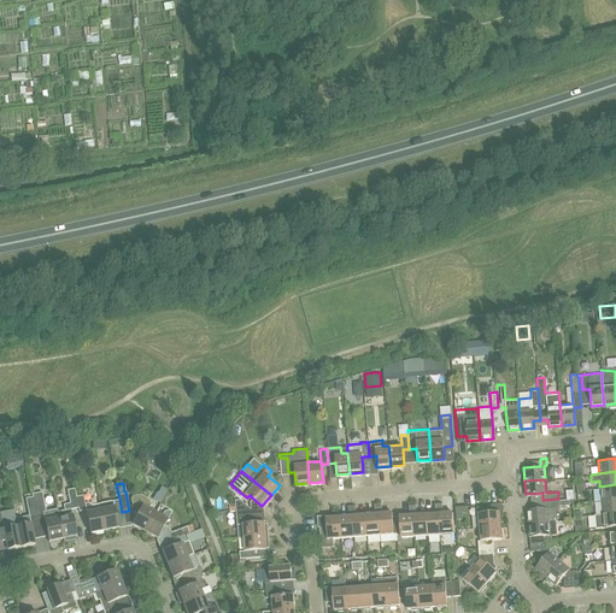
[(600,500),(615,497),(615,484),(599,487),(600,500)]
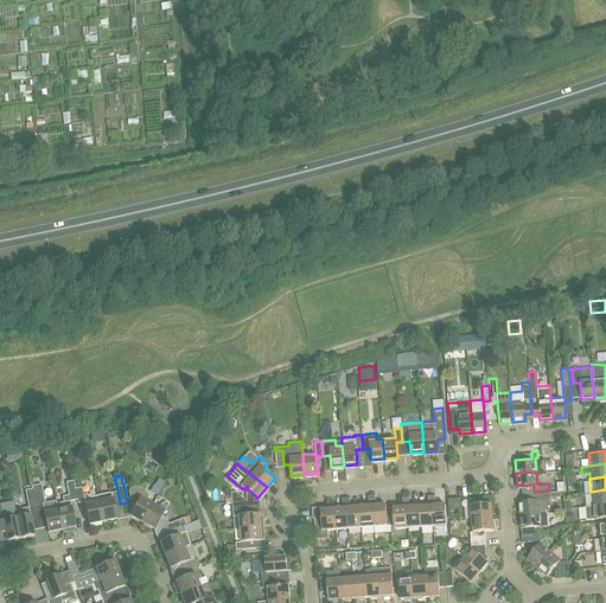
[(56,501),(57,507),(61,527),(75,525),(69,499),(76,498),(74,487),(72,479),(65,480),(68,493),(62,494),(63,500),(56,501)]
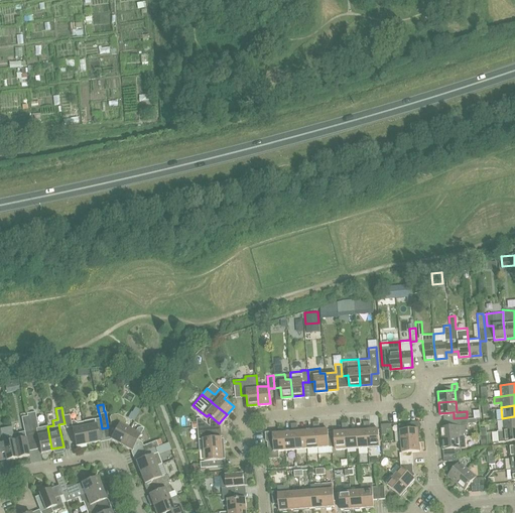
[(87,441),(83,424),(82,419),(76,421),(73,418),(70,419),(69,412),(62,414),(65,423),(66,426),(71,425),(75,444),(87,441)]
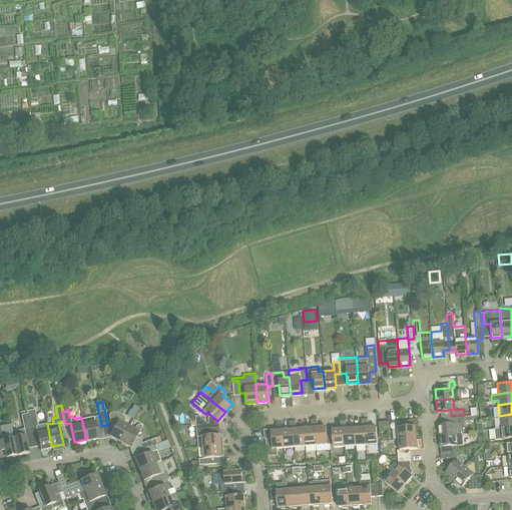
[(109,435),(119,440),(128,425),(122,422),(124,418),(123,414),(121,413),(115,411),(109,412),(110,419),(118,418),(109,435)]
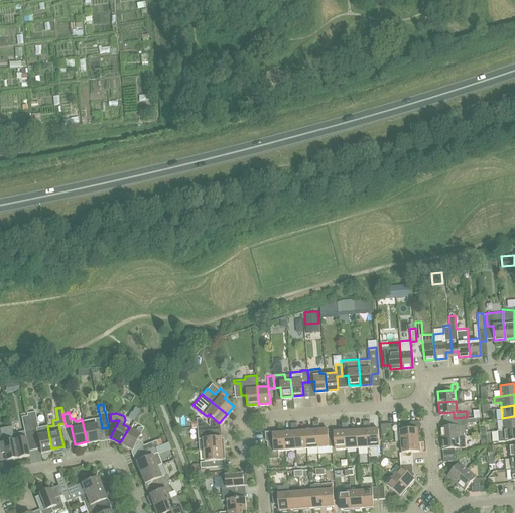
[(12,431),(13,438),(17,456),(28,454),(24,431),(29,430),(27,417),(26,414),(20,415),(23,429),(12,431)]
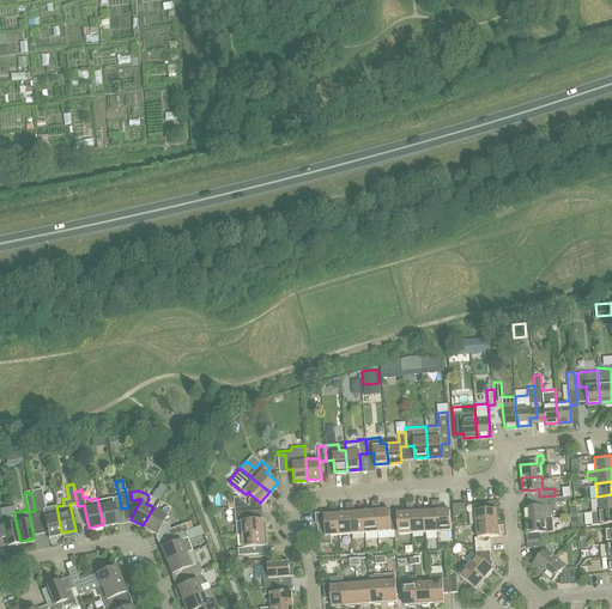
[(49,509),(44,506),(42,506),(40,494),(32,495),(35,511),(42,509),(48,536),(61,533),(58,512),(50,513),(49,509)]
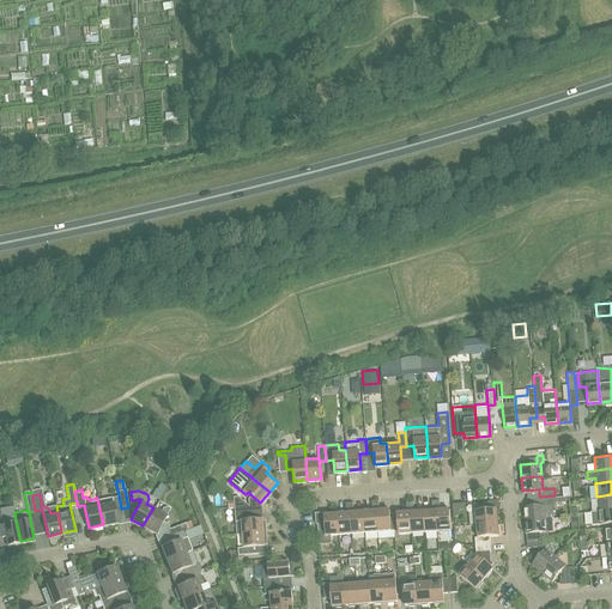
[(114,510),(121,509),(119,494),(97,498),(98,504),(103,524),(116,522),(114,510)]
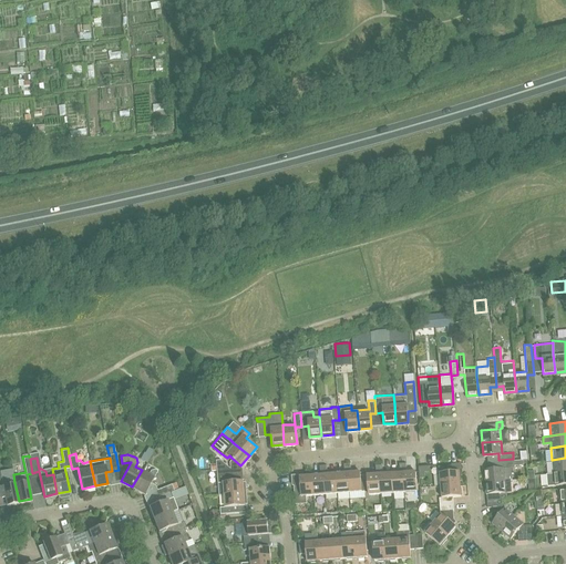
[(512,478),(511,465),(514,465),(514,463),(523,463),(522,458),(513,459),(498,460),(500,467),(484,468),(485,480),(510,478),(512,478)]
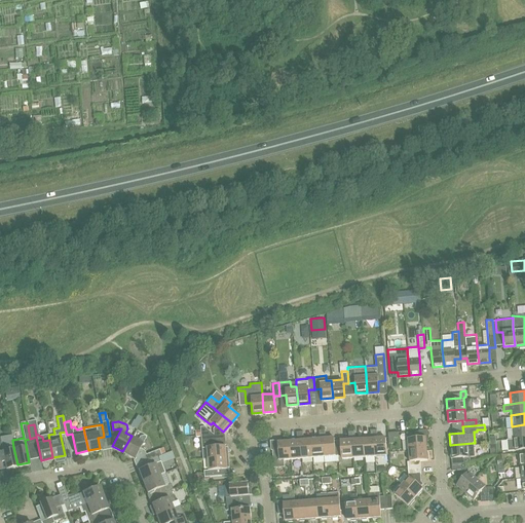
[(524,436),(524,424),(512,426),(513,437),(524,436)]
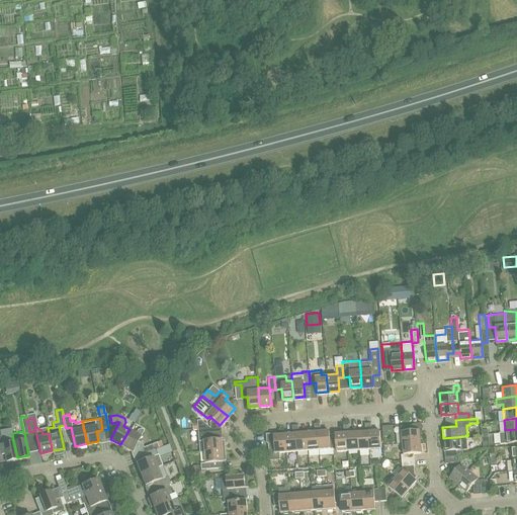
[(210,432),(210,426),(201,419),(196,419),(197,421),(192,421),(192,428),(197,427),(198,433),(210,432)]
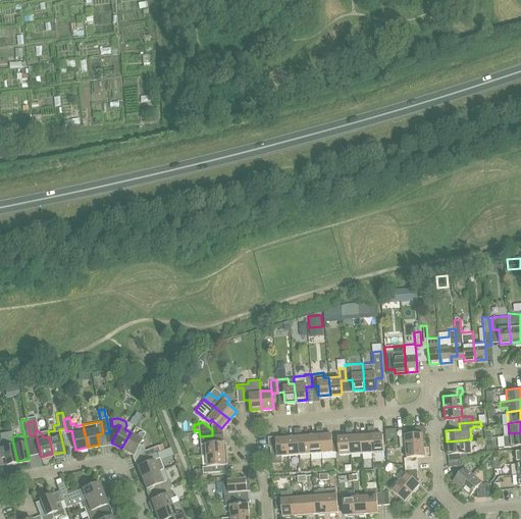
[(414,433),(414,426),(401,427),(402,434),(404,433),(405,445),(423,444),(422,440),(423,440),(423,435),(422,435),(422,432),(414,433)]
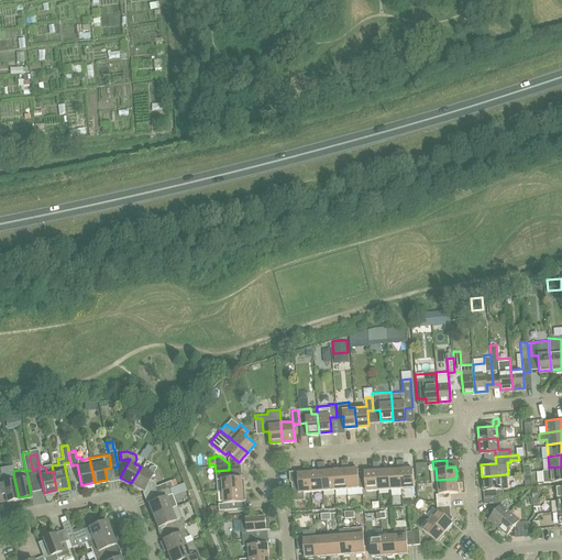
[(341,463),(341,468),(344,468),(346,486),(359,485),(356,467),(348,467),(348,462),(341,463)]
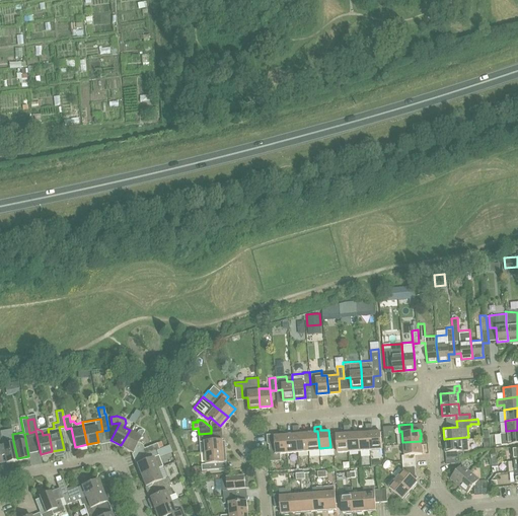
[(371,430),(371,426),(365,427),(365,431),(368,430),(369,448),(381,447),(379,430),(371,430)]
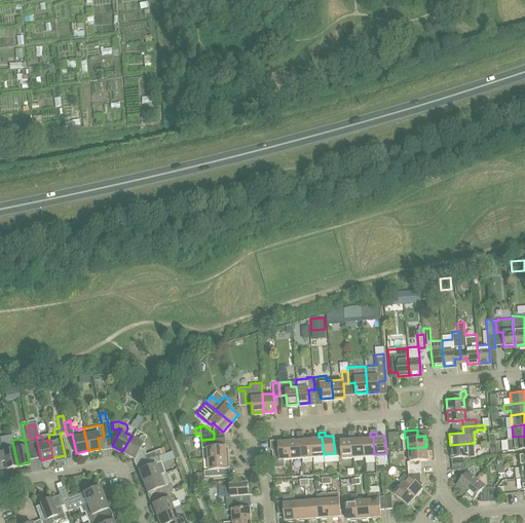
[(10,433),(0,435),(0,457),(3,457),(5,467),(17,464),(13,447),(12,440),(10,433)]
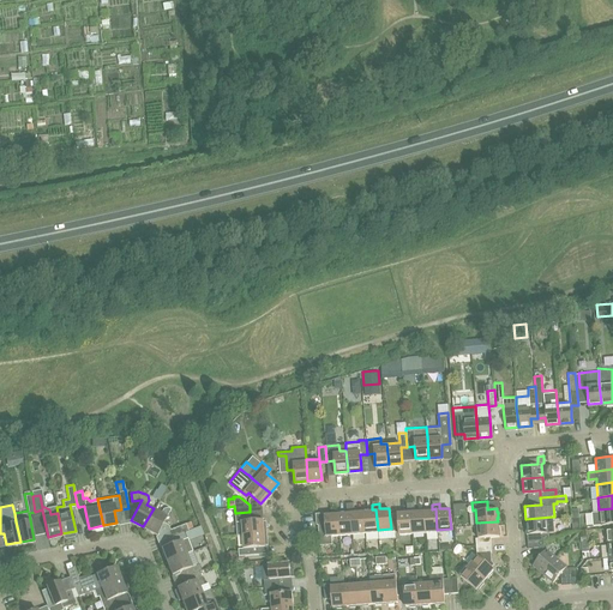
[(156,533),(162,521),(169,507),(167,506),(162,507),(160,512),(154,508),(143,526),(156,533)]
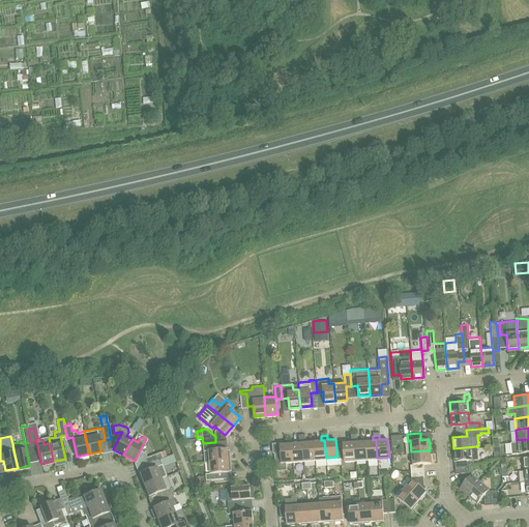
[(304,437),(298,438),(299,442),(302,441),(303,460),(315,459),(313,441),(305,441),(304,437)]
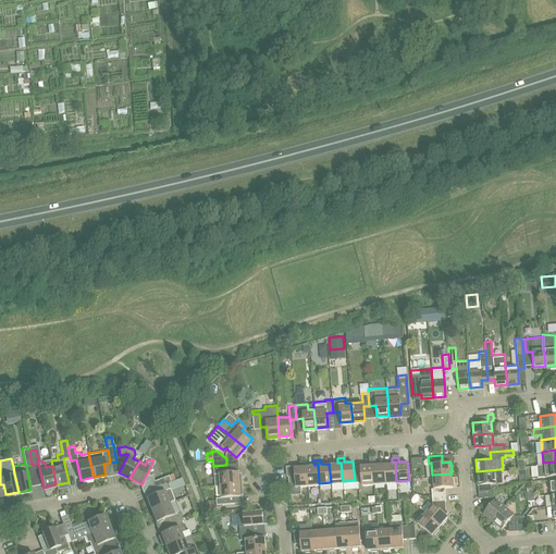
[(368,459),(369,464),(372,464),(373,482),(385,482),(383,463),(375,464),(374,459),(368,459)]
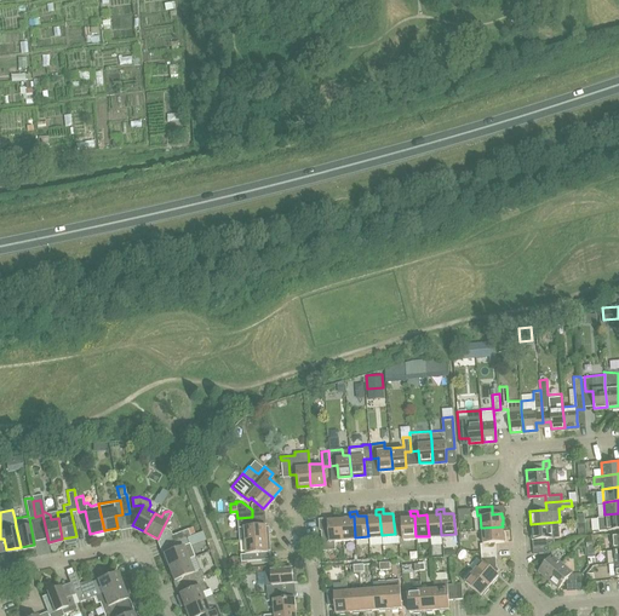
[(429,536),(441,535),(440,513),(436,514),(427,514),(429,536)]
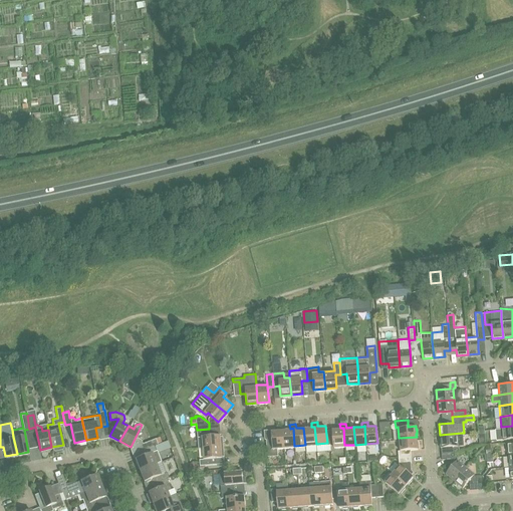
[(512,437),(512,426),(501,427),(495,428),(496,439),(512,437)]
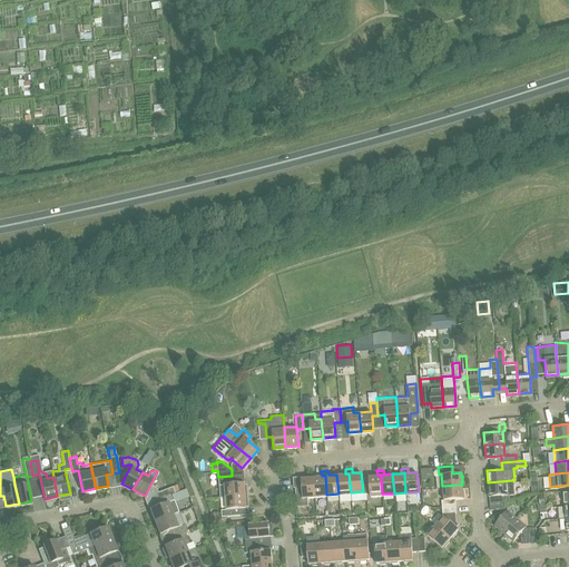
[(349,473),(345,473),(336,475),(339,494),(351,492),(349,473)]
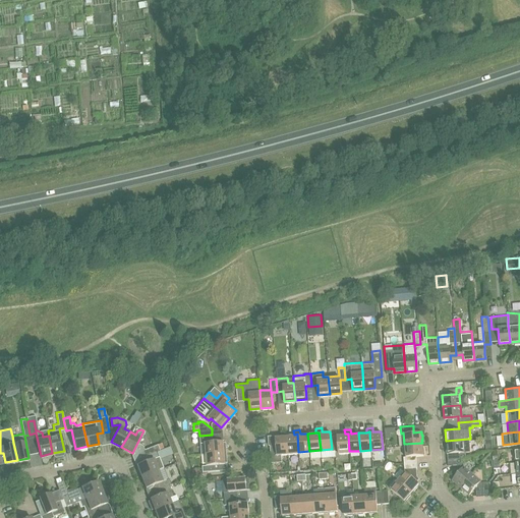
[(294,435),(286,435),(287,453),(298,452),(297,434),(294,435)]
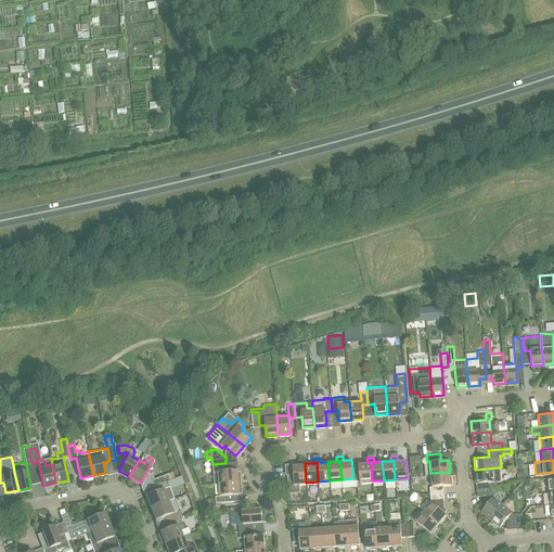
[(360,482),(372,480),(371,462),(368,462),(359,463),(360,482)]
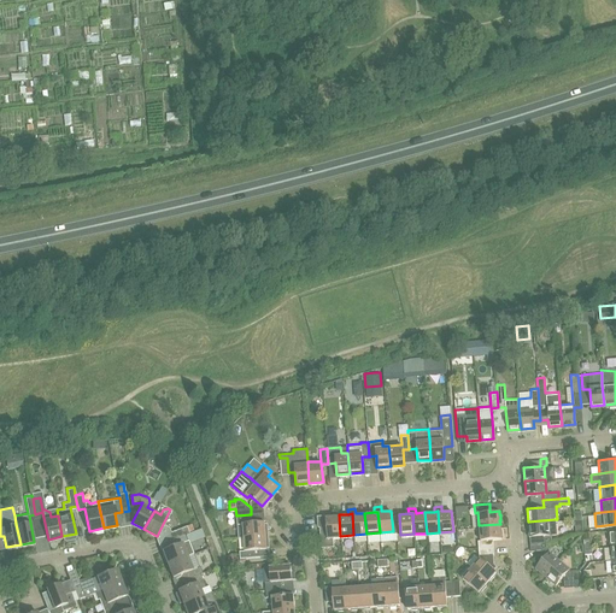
[(236,516),(238,529),(238,536),(244,536),(268,534),(267,522),(264,522),(264,520),(251,522),(251,514),(236,516)]
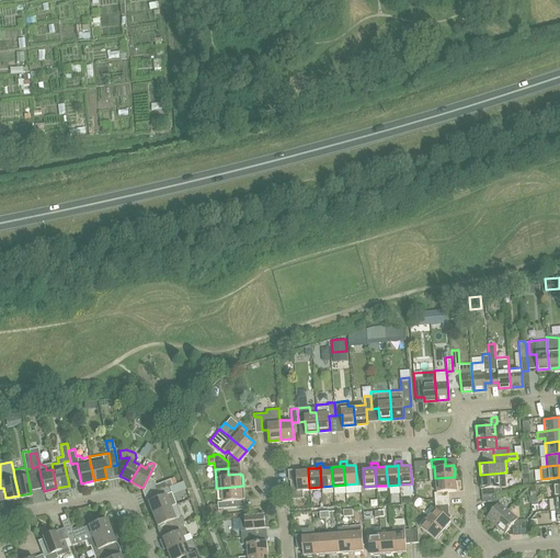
[(303,488),(309,488),(308,468),(296,469),(297,478),(290,478),(290,488),(289,488),(290,497),(303,497),(303,488)]
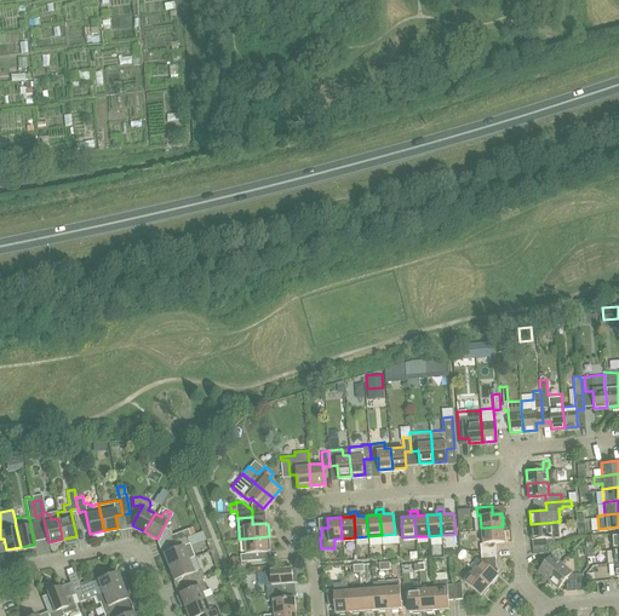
[(559,535),(557,522),(531,524),(532,545),(548,543),(554,541),(554,536),(559,535)]
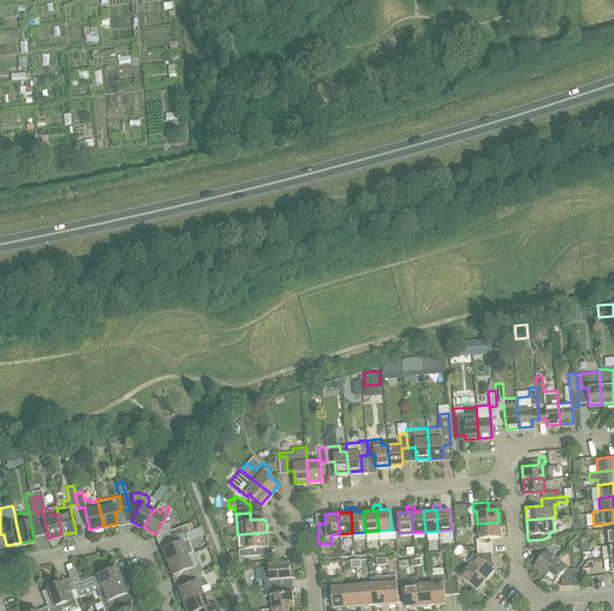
[(170,537),(184,531),(188,529),(185,522),(167,529),(170,537)]
